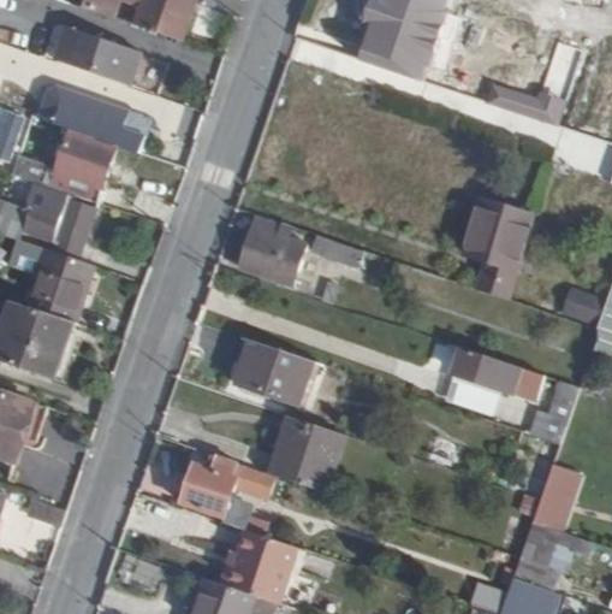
[(65,0),(65,1),(113,17),(118,0),(137,7),(132,23),(179,40),(191,0),(65,0)]
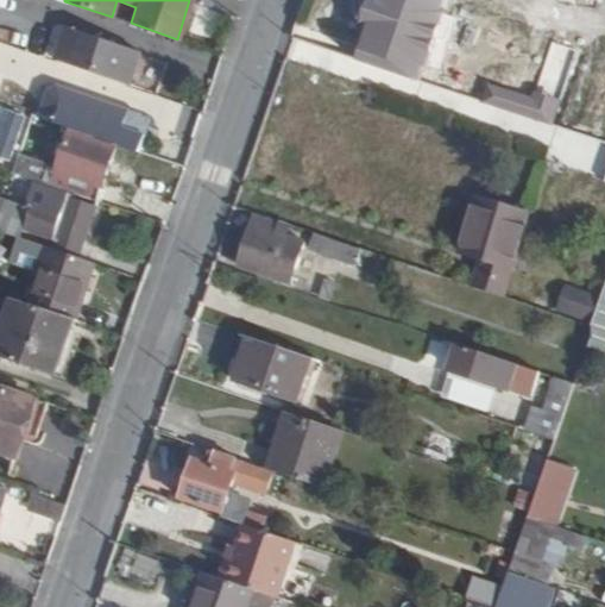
[(399,0),(396,13),(403,16),(390,55),(438,72),(459,6),(440,0),(399,0)]
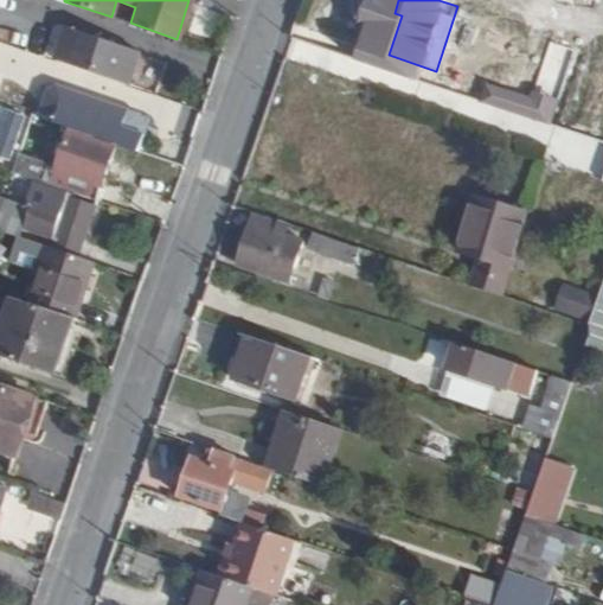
[(124,83),(138,51),(64,26),(53,61),(124,83)]
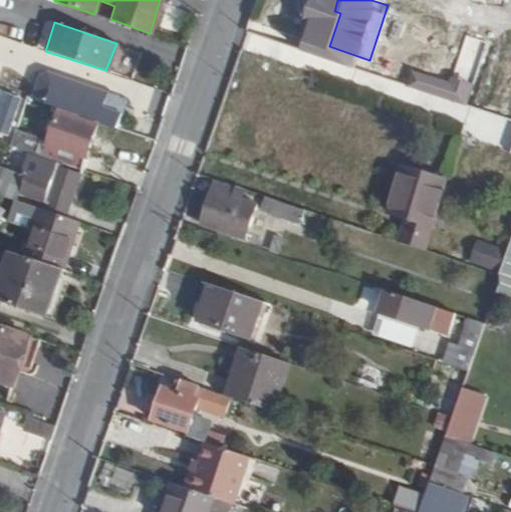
[(114,128),(119,129),(124,113),(123,106),(121,101),(120,98),(117,96),(113,92),(91,85),(54,71),(49,71),(46,71),(39,74),(36,79),(30,98),(43,103),(53,74),(105,92),(101,106),(119,112),(114,128)]
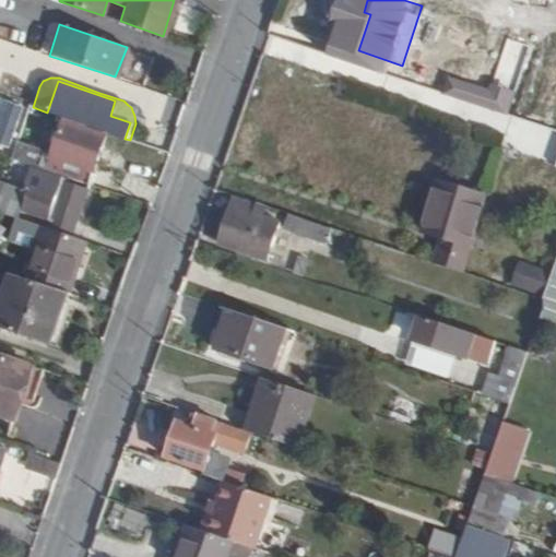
[(125,139),(130,122),(110,116),(115,101),(58,81),(47,113),(125,139)]
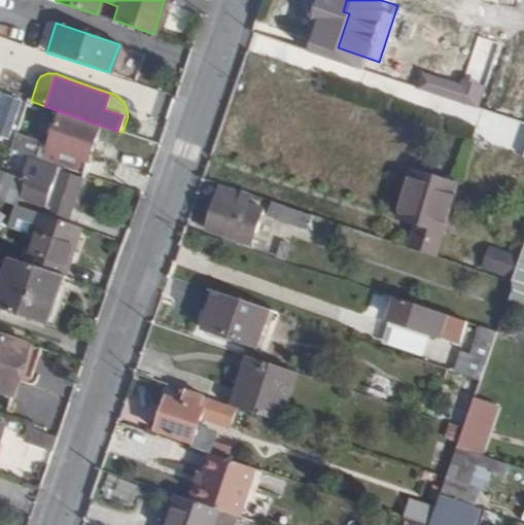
[(8,148),(28,154),(58,165),(82,173),(99,127),(65,115),(58,112),(47,142),(14,131),(8,148)]
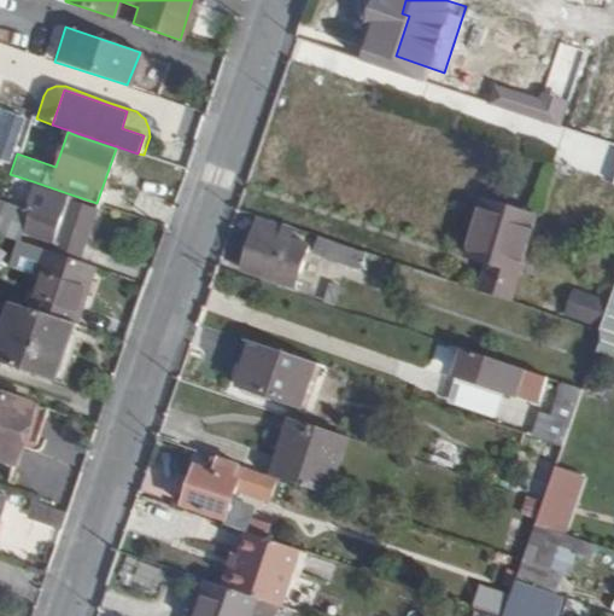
[(68,193),(33,181),(23,208),(0,199),(0,233),(18,240),(21,233),(50,243),(47,250),(76,260),(95,209),(66,198),(68,193)]
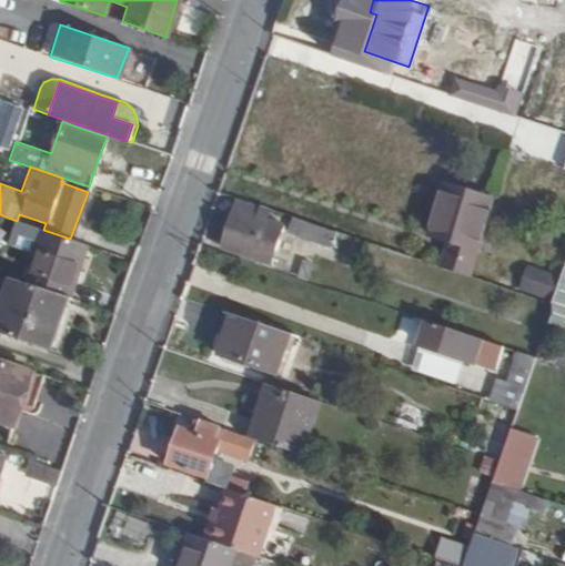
[(442,183),(426,233),(447,239),(440,265),(468,275),(491,198),(442,183)]
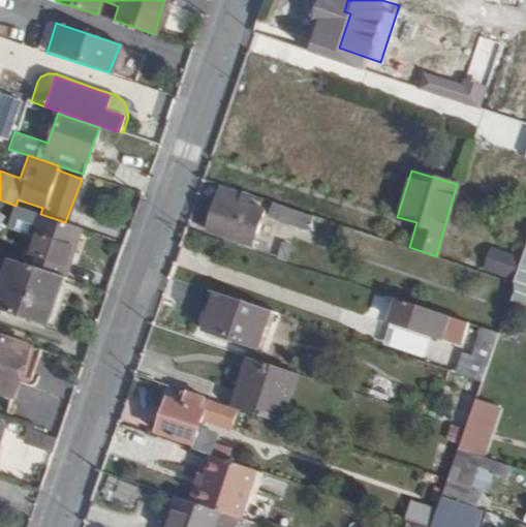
[(219,184),(203,229),(250,245),(264,209),(247,204),(250,194),(219,184)]
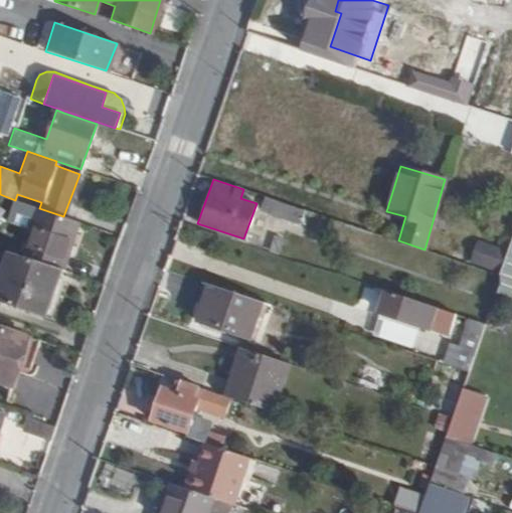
[(265,212),(297,223),(302,208),(270,197),(265,212)]
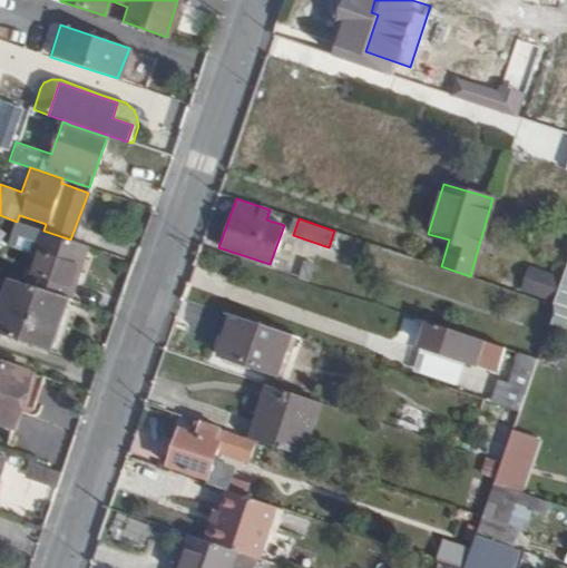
[(70,240),(44,231),(39,228),(21,282),(68,297),(69,299),(87,245),(70,240)]
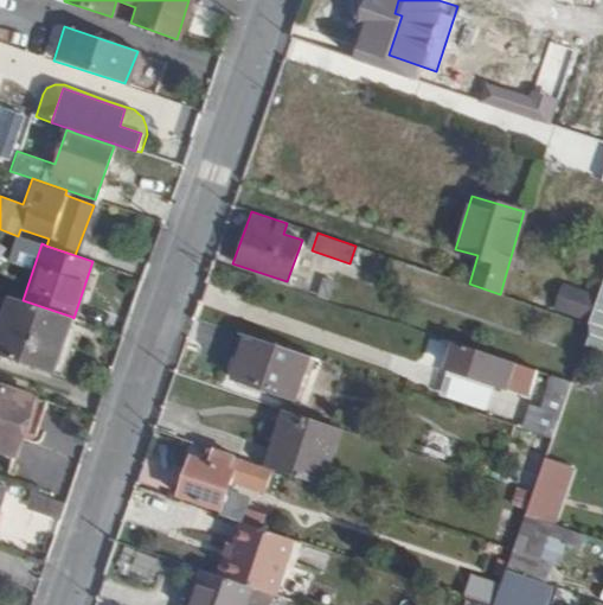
[(566,291),(559,314),(590,324),(595,310),(597,301),(566,291)]
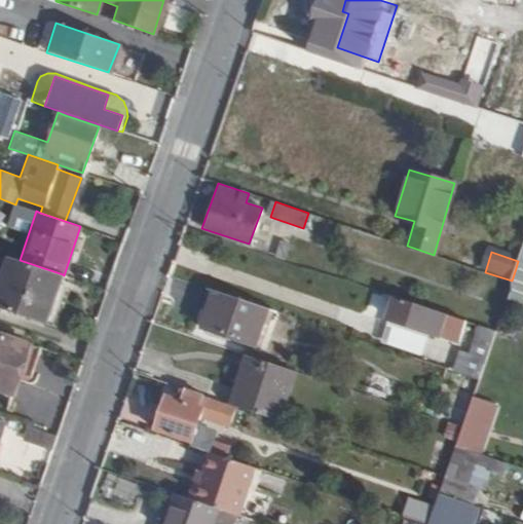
[(63,274),(20,260),(6,256),(0,272),(0,307),(45,323),(63,274)]
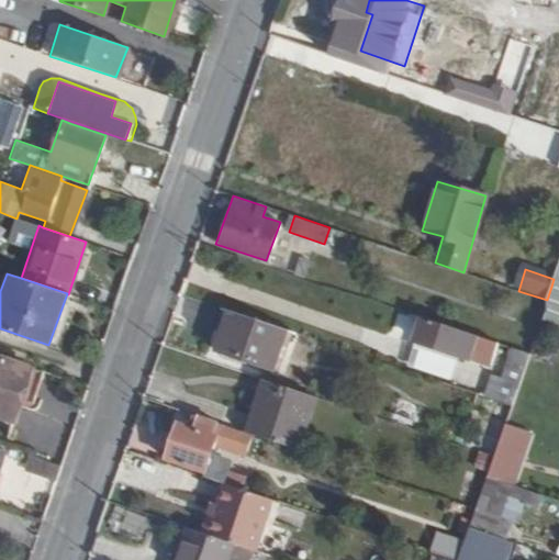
[(226,309),(212,351),(282,374),(297,333),(226,309)]
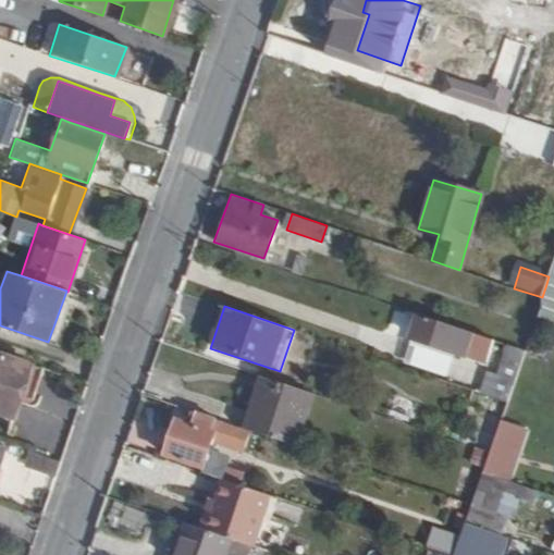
[(406,334),(465,354),(472,333),(414,312),(406,334)]
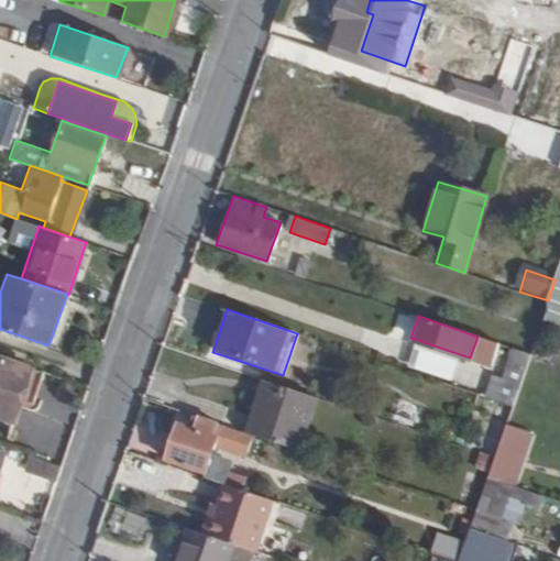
[(410,338),(404,359),(463,378),(470,358),(410,338)]
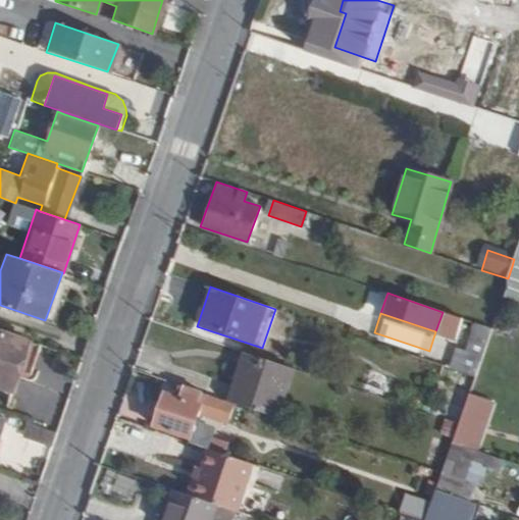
[(454,346),(447,367),(473,375),(489,327),(472,321),(463,349),(454,346)]
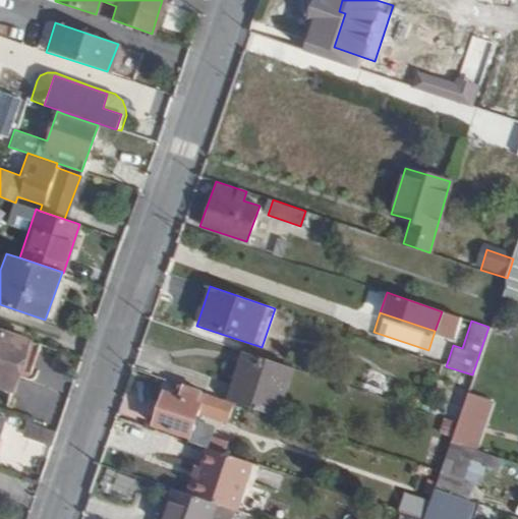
[(0,330),(39,344),(40,340),(31,338),(0,327),(0,330)]
